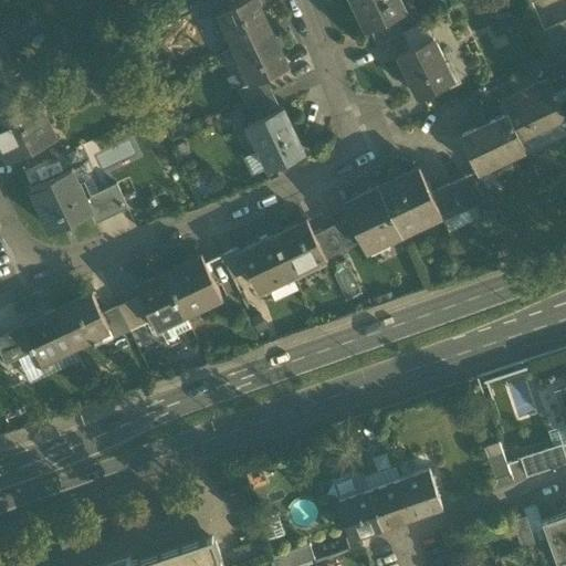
[(229,3),(227,0),(199,0),(207,18),(219,11),(218,9),(229,3)]
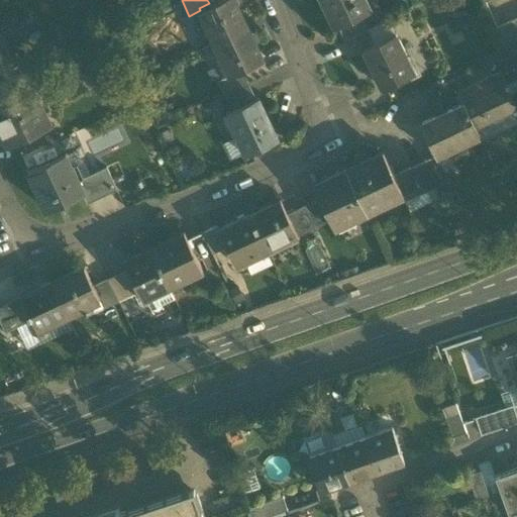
[(200,10),(215,42),(247,27),(234,0),(216,0),(209,3),(199,8),(200,10)]
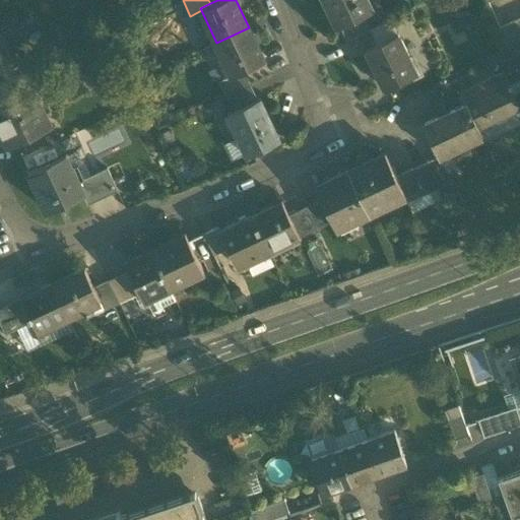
[(373,9),(369,0),(323,0),(336,26),(339,24),(362,14),(373,9)]
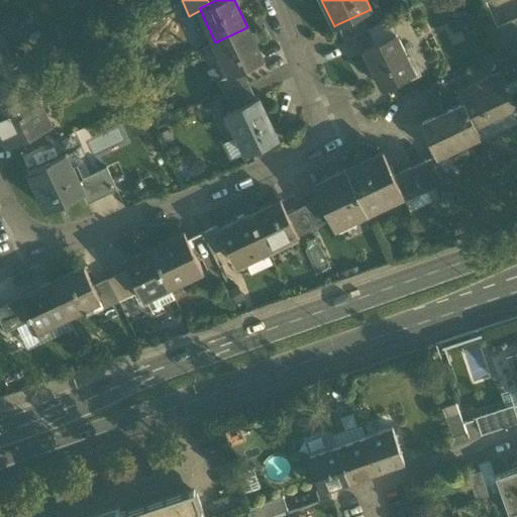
[(359,14),(337,24),(344,39),(367,28),(359,14)]
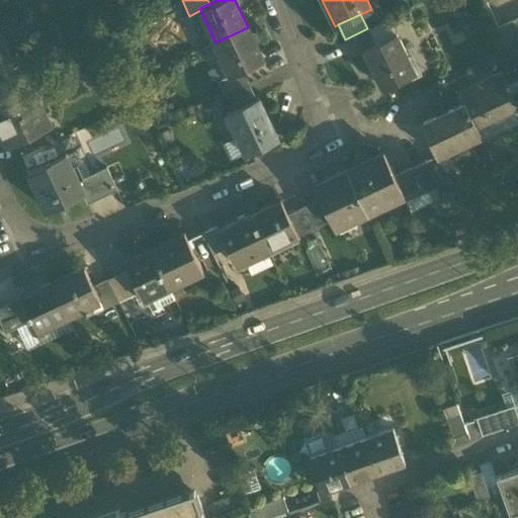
[(390,18),(367,28),(374,41),(396,31),(390,18)]
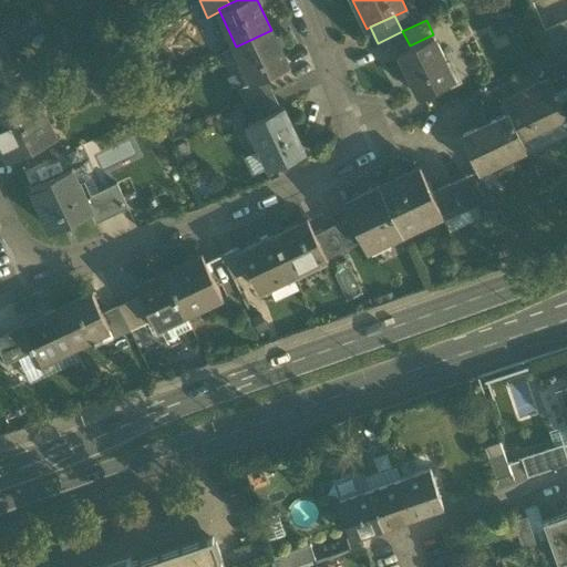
[(559,52),(566,48),(566,20),(544,30),(554,52),(555,54),(559,52)]
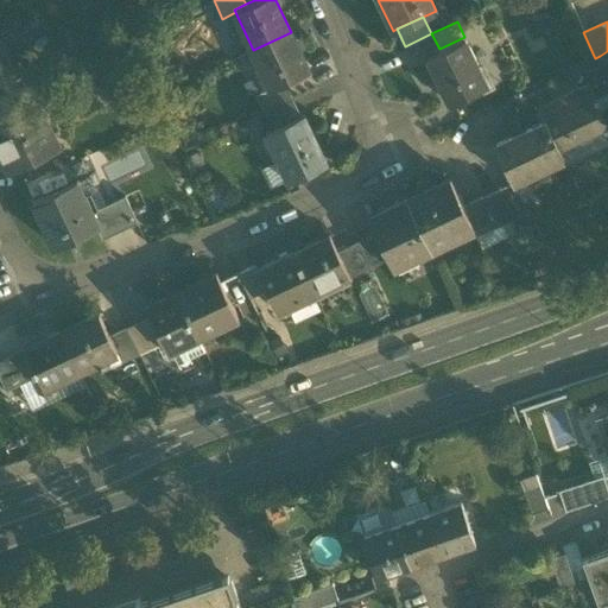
[(309,70),(291,32),(253,50),(263,70),(255,74),(263,89),(264,92),(283,82),(309,70)]
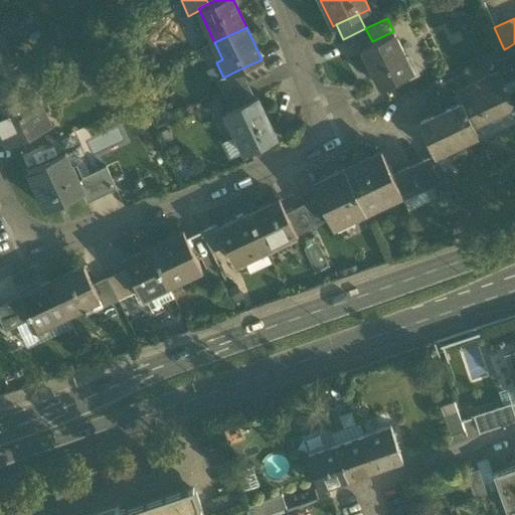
[(372,41),(365,28),(343,39),(350,54),(362,48),(361,46),(372,41)]
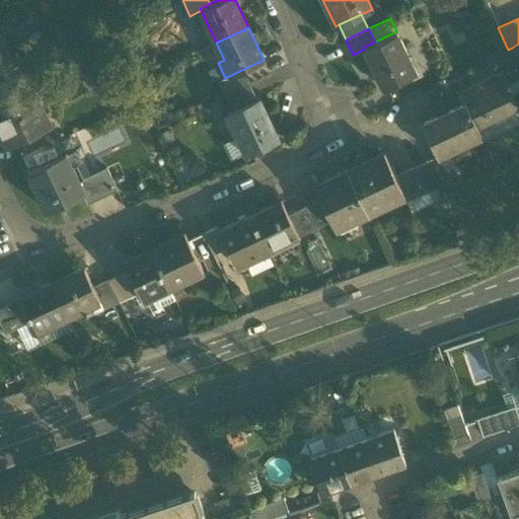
[(365,49),(383,88),(416,73),(396,31),(375,42),(364,47),(365,49)]
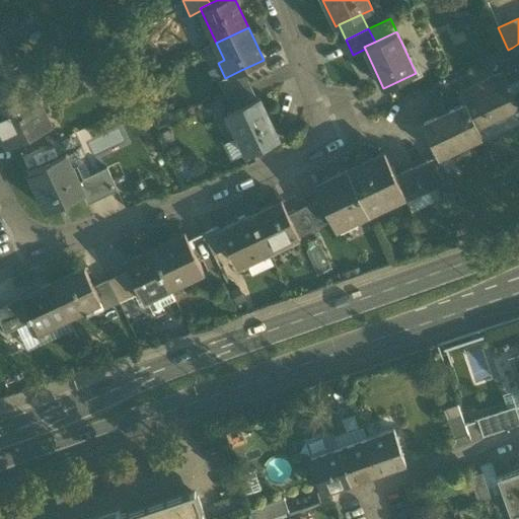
[(0,68),(0,93),(10,88),(7,83),(8,83),(1,68),(0,68)]
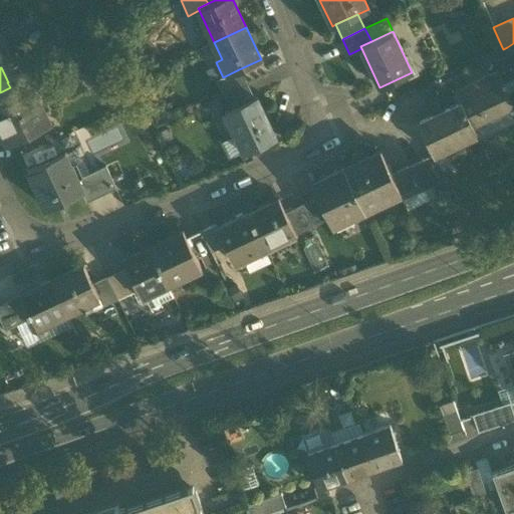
[(217,77),(225,95),(246,84),(239,69),(223,77),(222,75),(217,77)]
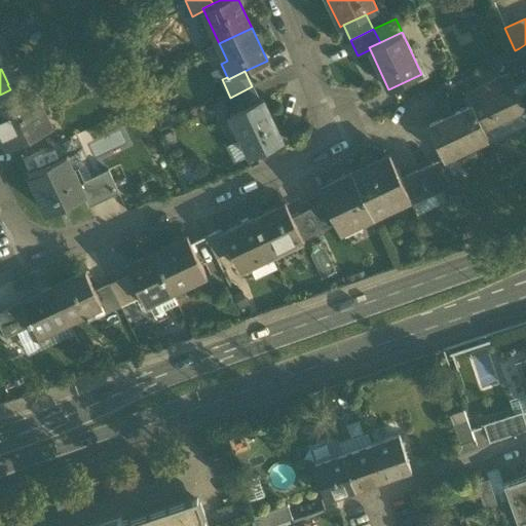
[(443,157),(443,159),(445,158),(488,139),(483,127),(525,108),(516,87),(518,87),(517,83),(515,84),(510,74),(465,95),(471,106),(427,125),(443,157)]
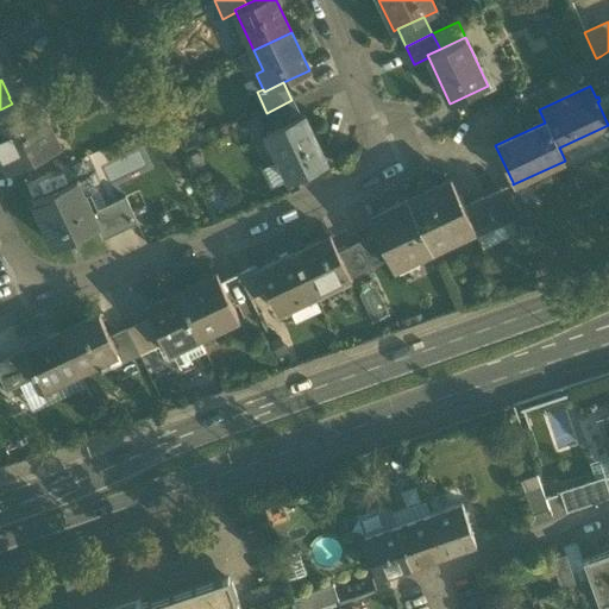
[(300,117),(292,100),(267,113),(274,129),(300,117)]
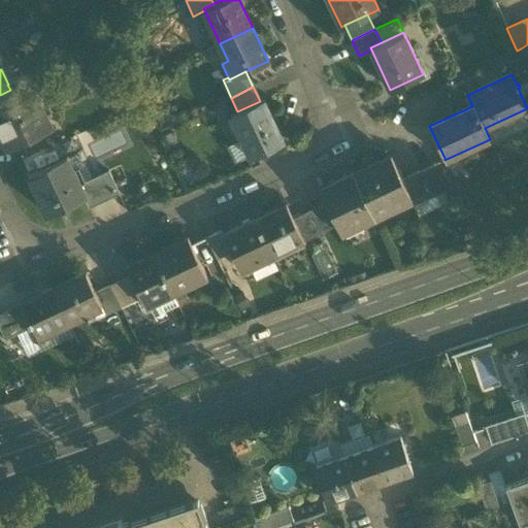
[(0,130),(8,147),(52,126),(35,90),(14,99),(0,105),(0,130)]
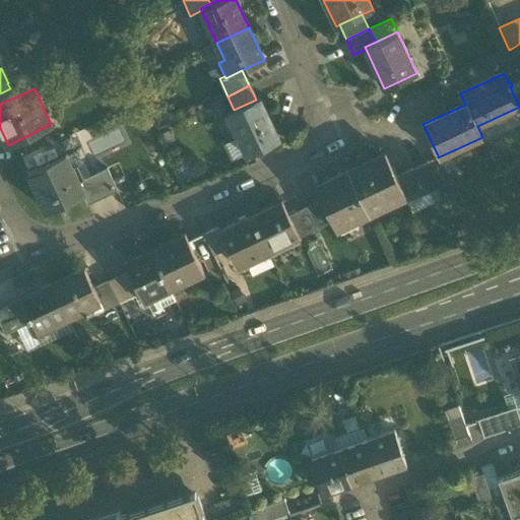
[(0,104),(14,98),(10,88),(0,93),(0,104)]
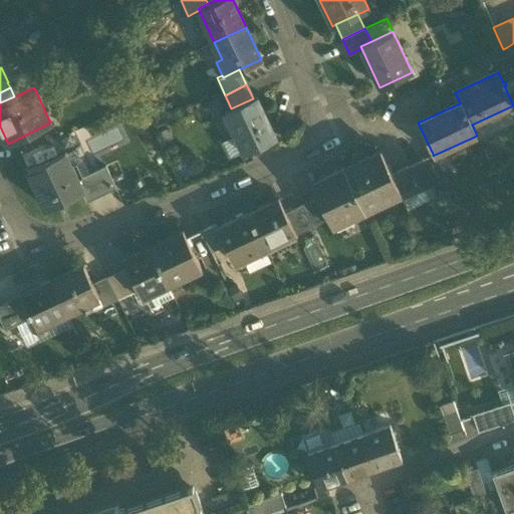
[(235,136),(243,152),(276,137),(257,96),(253,98),(231,108),(224,111),(235,136)]
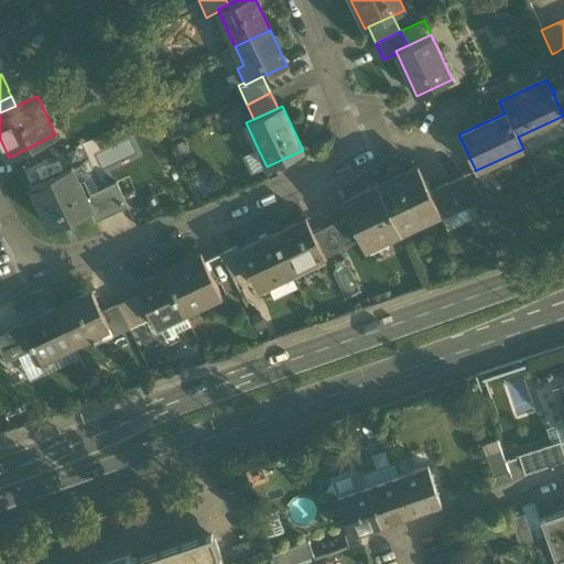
[(518,137),(523,149),(525,154),(563,137),(563,117),(563,116),(518,137)]
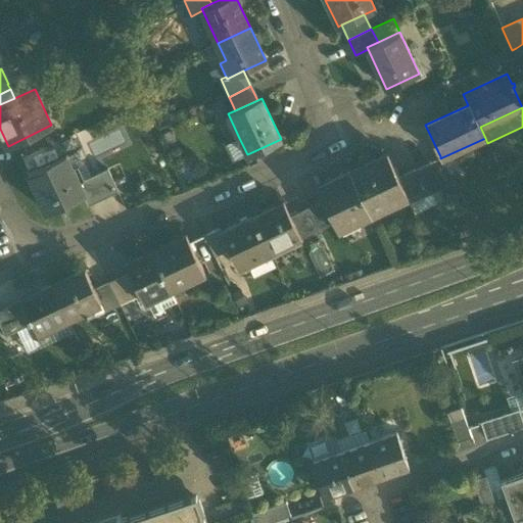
[(247,154),(239,138),(226,144),(234,160),(247,154)]
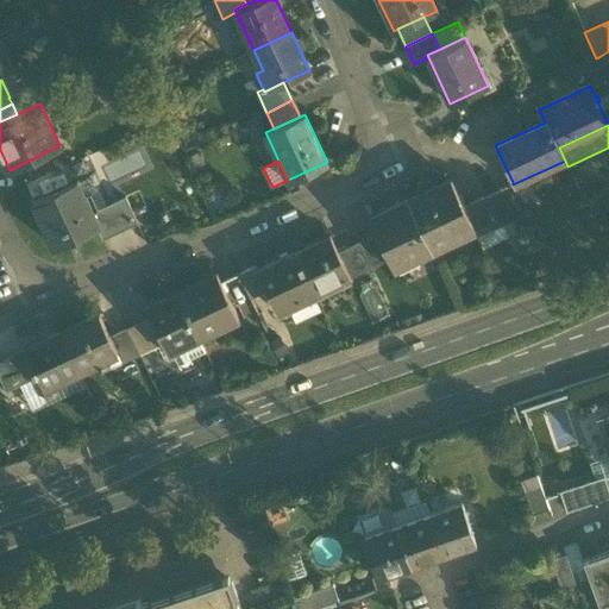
[(93,175),(77,182),(92,212),(107,205),(93,175)]
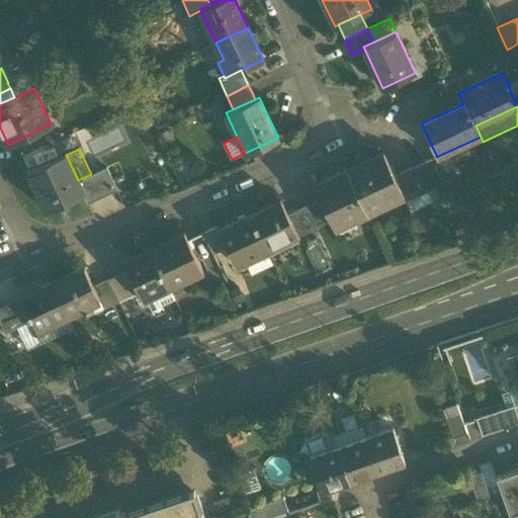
[(362,162),(346,169),(367,213),(369,212),(369,213),(385,205),(404,196),(406,202),(413,198),(405,187),(398,173),(395,174),(383,152),(379,154),(378,153),(362,161),(362,162)]
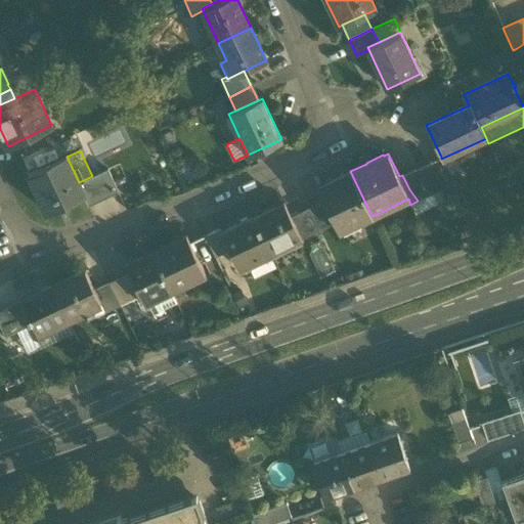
[(28,173),(46,212),(83,194),(85,193),(79,182),(67,157),(67,155),(28,173)]
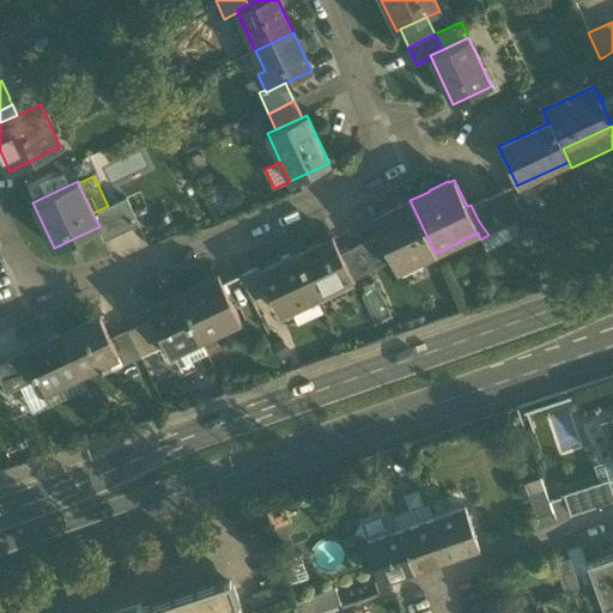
[(516,183),(484,199),(498,229),(511,223),(532,213),(519,184),(516,186),(516,183)]
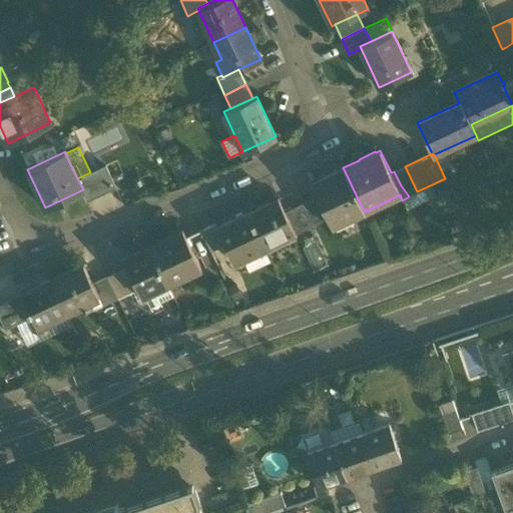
[(81,190),(86,200),(116,186),(105,164),(90,172),(77,178),(83,189),(81,190)]
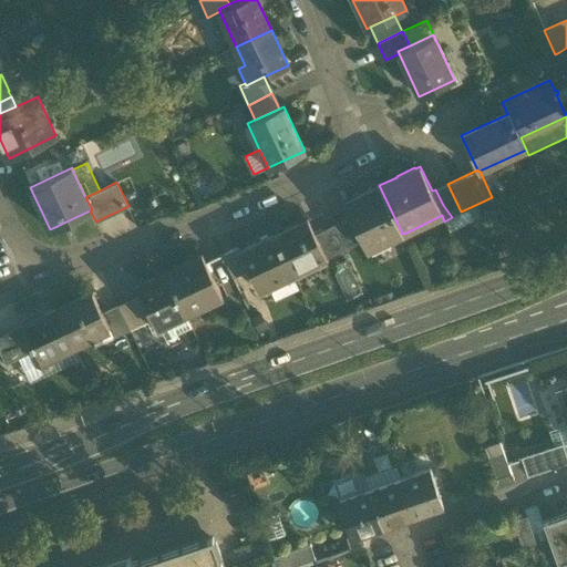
[(461,213),(461,212),(447,184),(435,189),(443,205),(452,217),(461,213)]
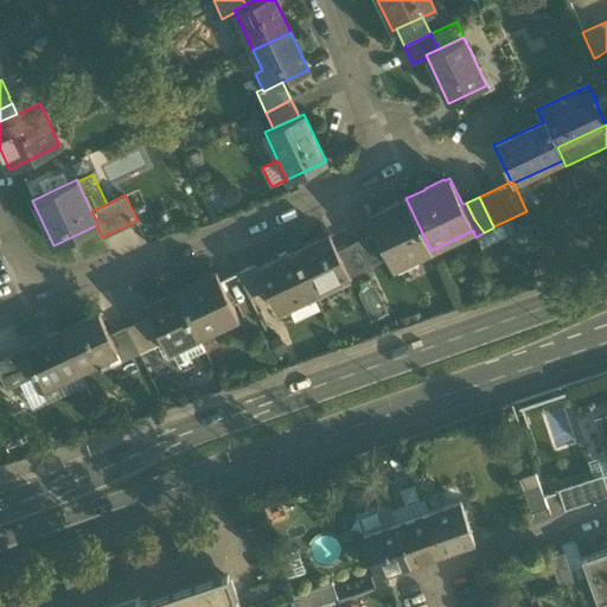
[(393,268),(430,250),(406,198),(368,217),(375,232),(387,259),(393,268)]
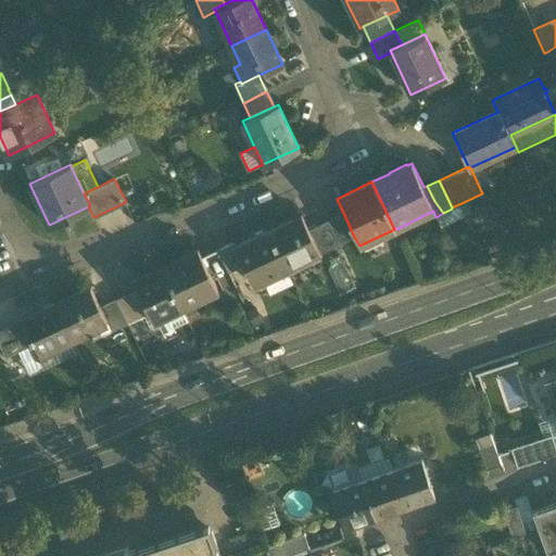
[(443,213),(436,217),(441,228),(470,215),(464,202),(452,207),(452,209),(443,213)]
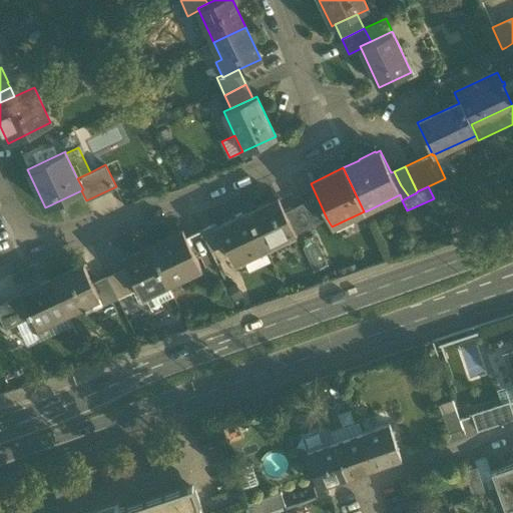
[(317,196),(303,203),(313,225),(327,218),(317,196)]
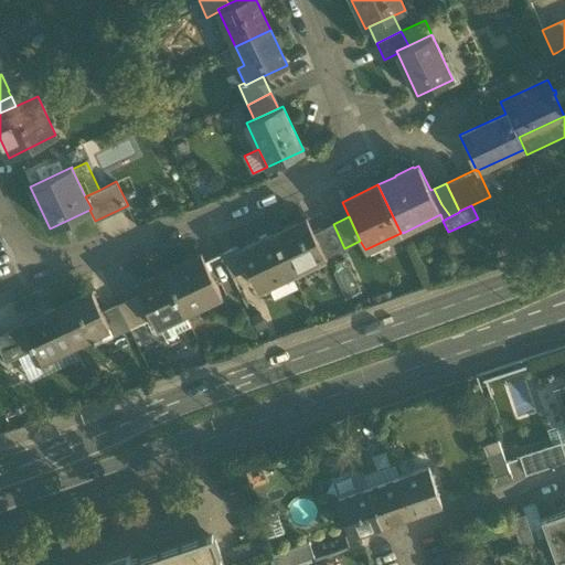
[(306,219),(275,234),(294,274),(324,259),(324,258),(317,243),(312,234),(306,219)]
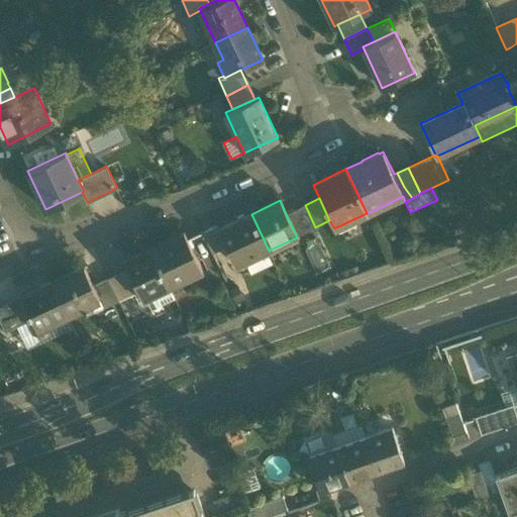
[(300,234),(315,227),(305,205),(294,210),(297,218),(294,220),(300,234)]
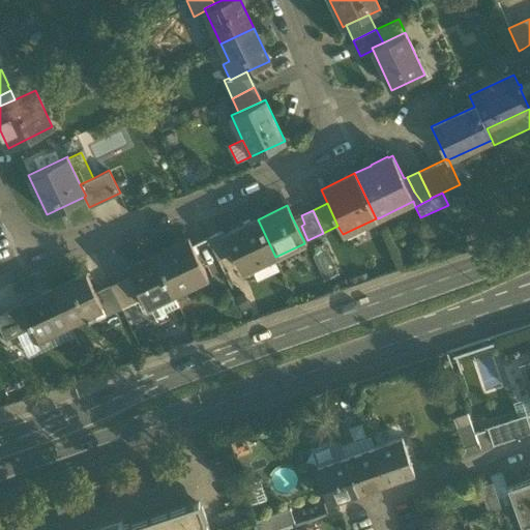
[(301,215),(293,219),(297,228),(301,226),(304,224),(301,215)]
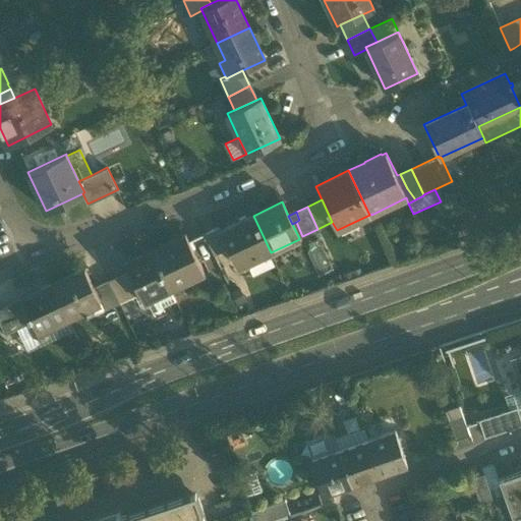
[(238,268),(271,252),(253,216),(221,231),(228,247),(238,268)]
